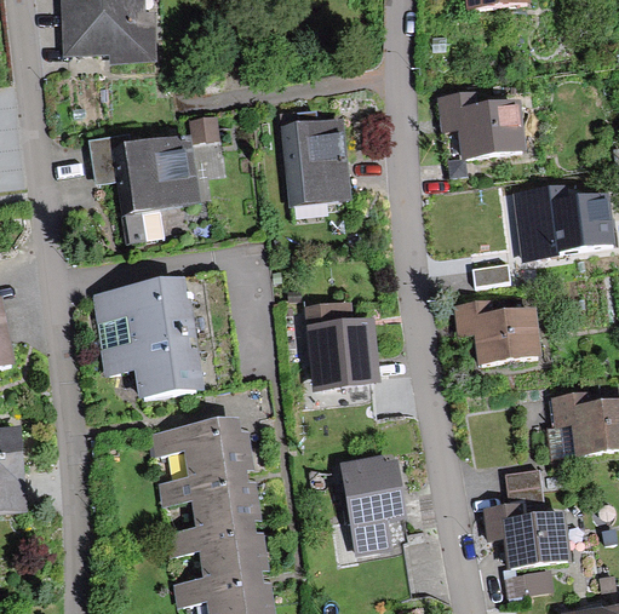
[(59,0),(62,53),(108,52),(108,62),(156,61),(155,9),(144,9),(143,0),(59,0)]
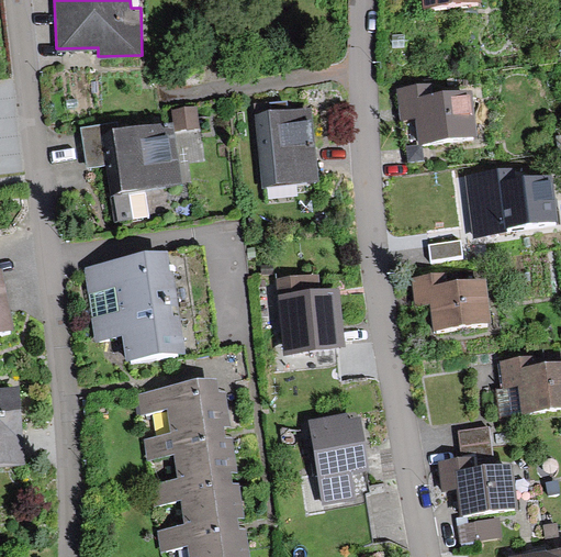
[(432,82),(396,86),(399,109),(400,118),(414,115),(417,141),(405,142),(407,159),(424,158),(422,142),(477,136),(472,89),(433,93),(432,82)]
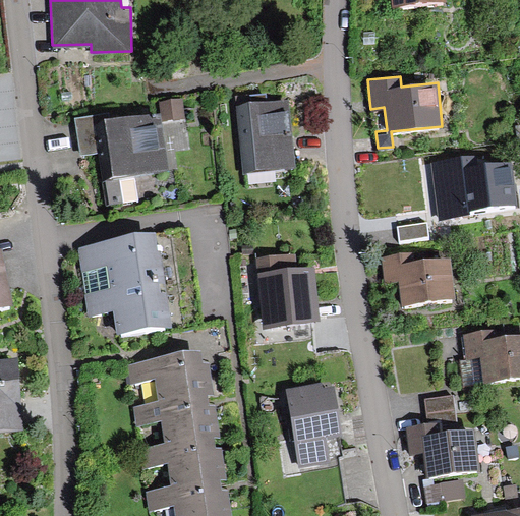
[(248,94),(249,103),(255,102),(262,101),(261,92),(248,94)]
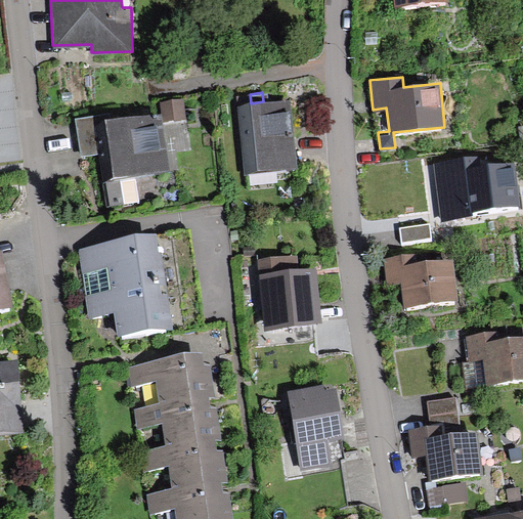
[(161,114),(162,120),(185,117),(182,95),(159,98),(161,114)]
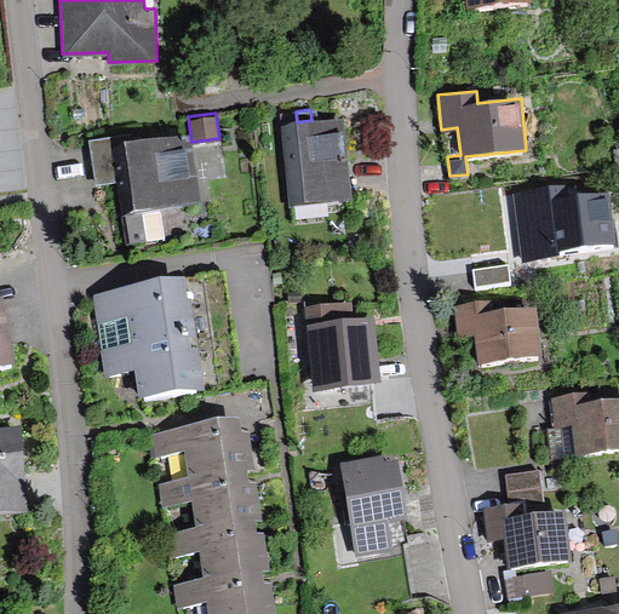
[(297,122),(280,124),(288,204),(351,198),(343,118),(311,120),(304,121),(297,122)]
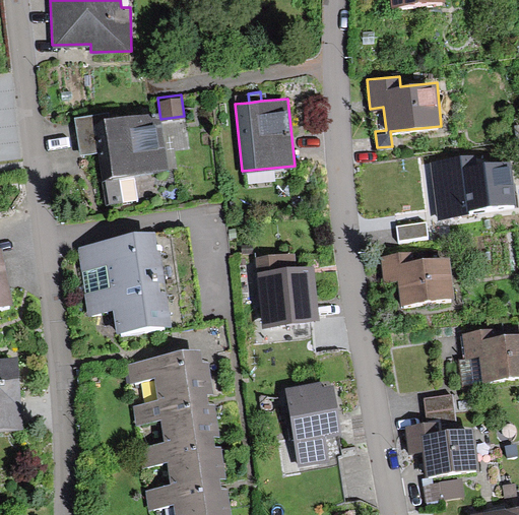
[(94,123),(110,121),(108,110),(74,115),(80,152),(99,149),(98,144),(94,123)]
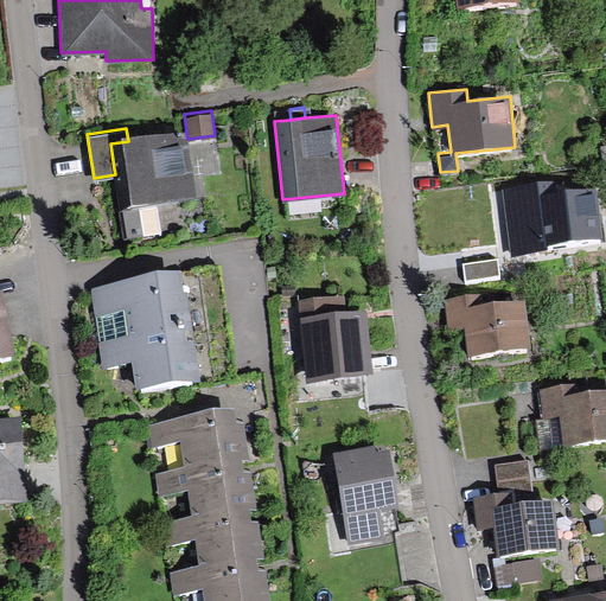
[(128,141),(110,144),(114,168),(115,174),(120,209),(117,209),(122,237),(144,234),(139,205),(196,197),(187,139),(186,132),(128,141)]
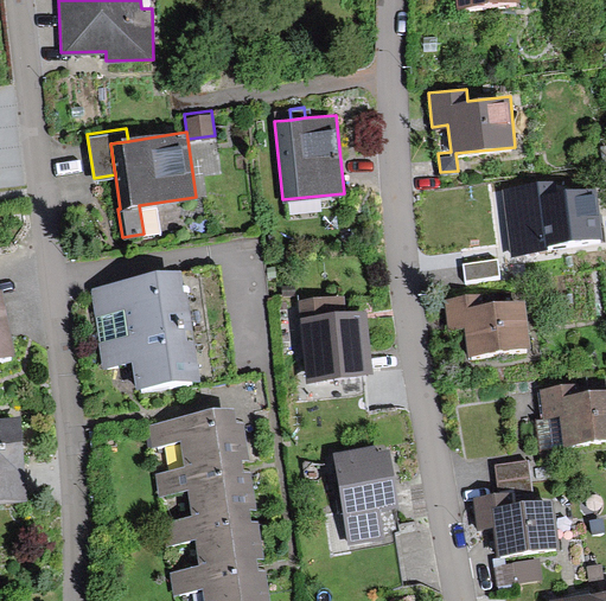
[(557,181),(516,186),(520,211),(520,218),(536,217),(540,245),(603,238),(597,189),(559,193),(557,181)]
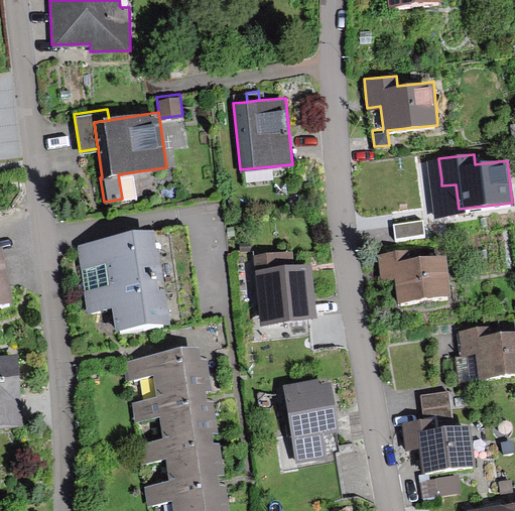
[(422,218),(393,222),(395,237),(424,233),(422,218)]
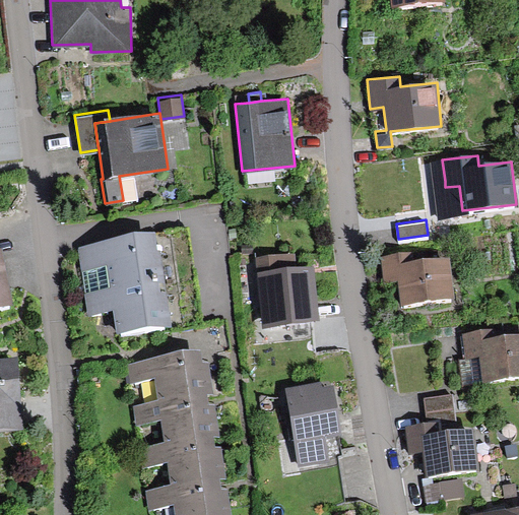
[(77,244),(83,292),(165,279),(160,253),(159,249),(156,249),(154,233),(77,244)]
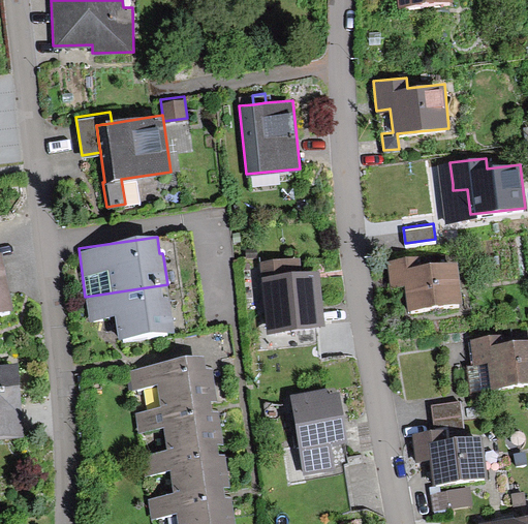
[(0,310),(12,308),(5,273),(1,248),(0,248),(0,310)]
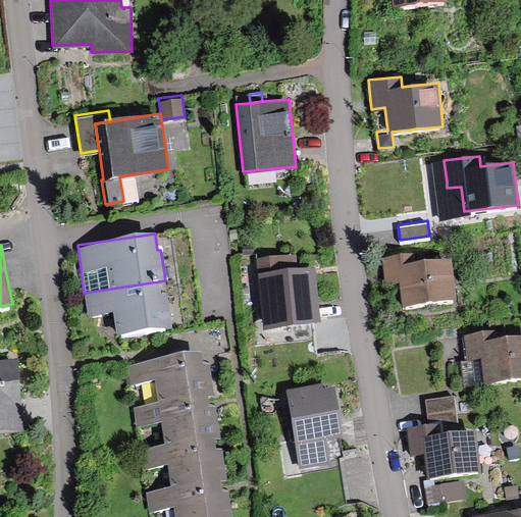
[(415,251),(381,255),(383,273),(385,283),(399,281),(402,305),(456,299),(451,257),(416,261),(415,251)]
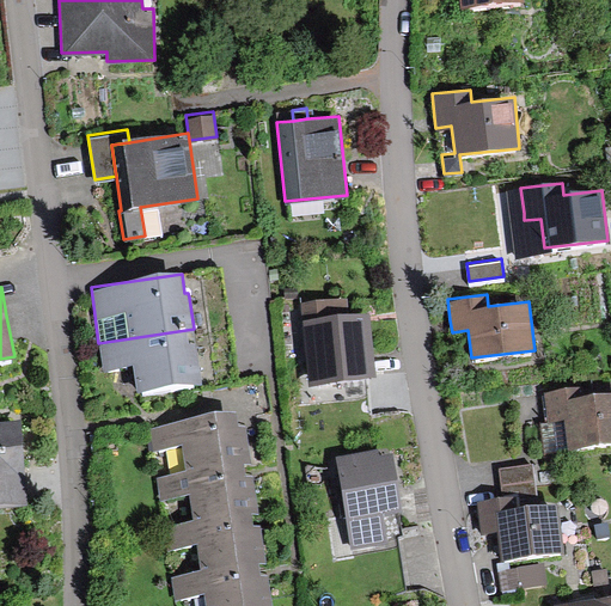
[(337,317),(304,320),(311,385),(376,378),(368,314),(337,317)]
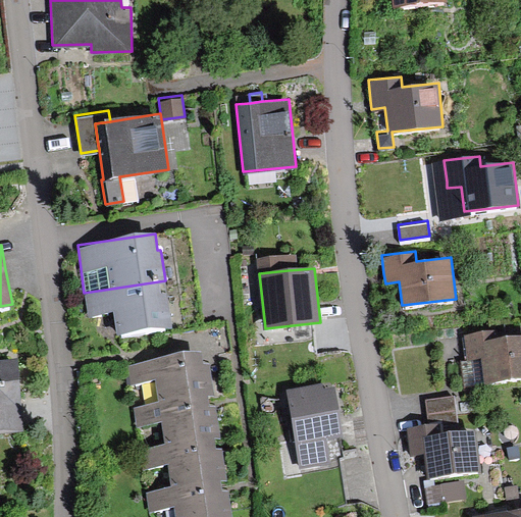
[(165,280),(84,293),(88,314),(113,311),(116,335),(171,327),(167,293),(165,280)]
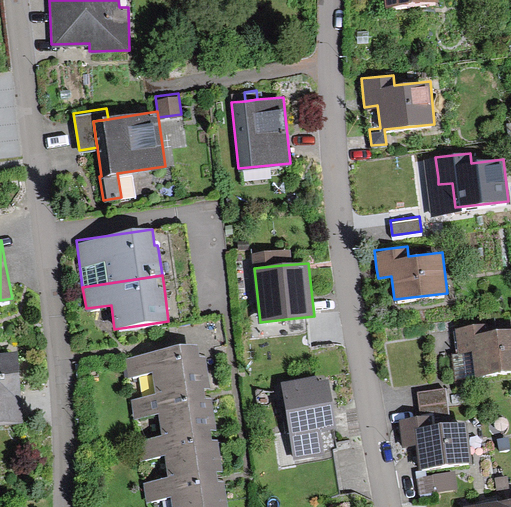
[(488,322),(454,326),(457,346),(457,351),(451,352),(454,377),(474,374),(474,376),(510,371),(510,328),(489,332),(488,322)]
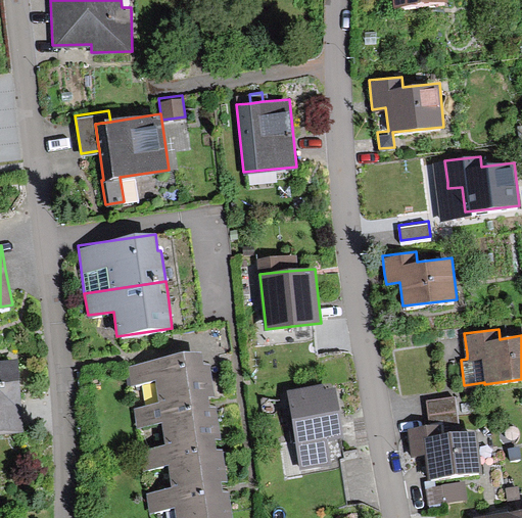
[(155,379),(158,402),(207,393),(208,396),(215,395),(209,363),(204,364),(203,357),(202,351),(127,363),(130,383),(155,379)]
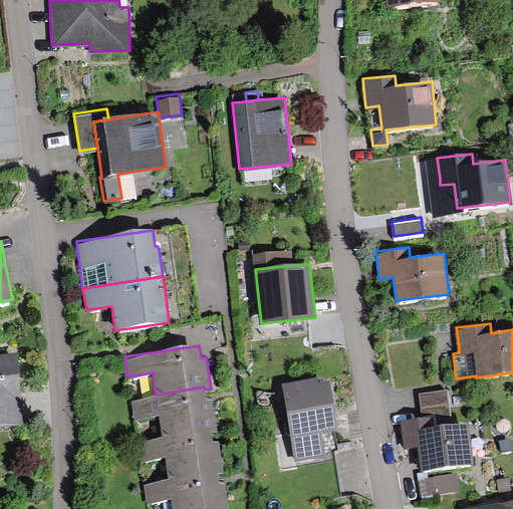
[(0,422),(22,421),(16,349),(0,350),(0,422)]
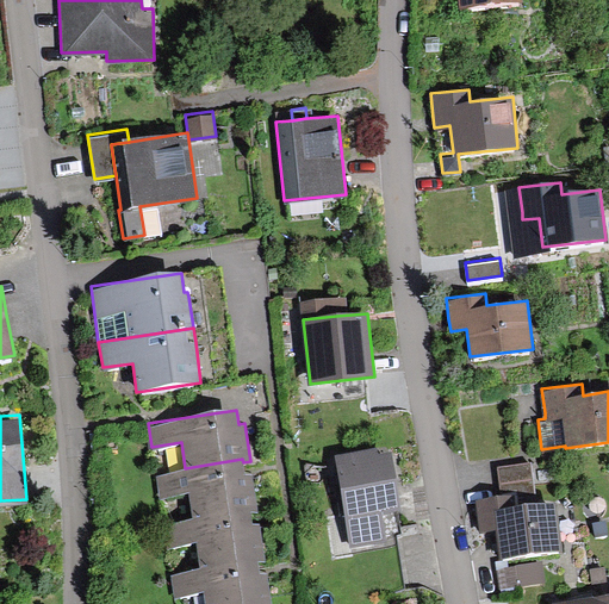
[(377,447),(334,454),(349,545),(385,539),(381,514),(401,510),(391,452),(378,453),(377,447)]
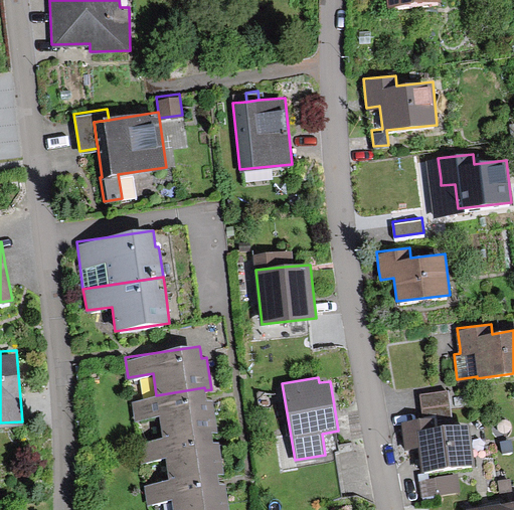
[(156,395),(132,399),(135,419),(159,415),(162,438),(210,430),(210,432),(217,431),(212,399),(206,400),(205,395),(205,390),(204,387),(156,395)]
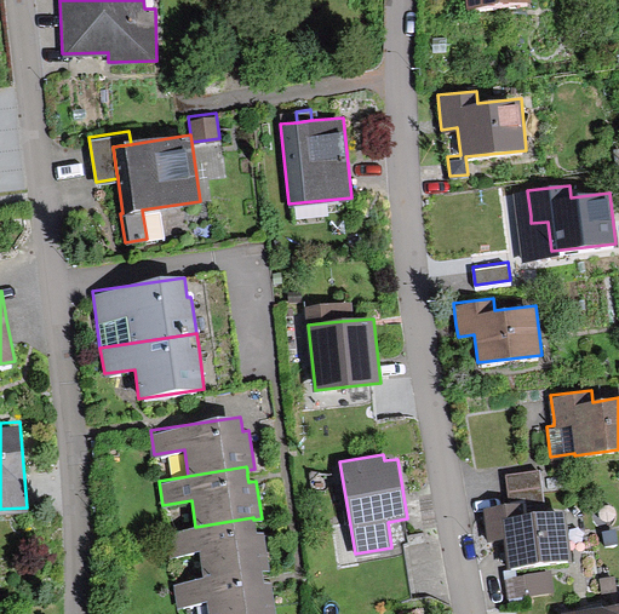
[(505,471),(509,504),(520,503),(543,499),(539,468),(505,471)]
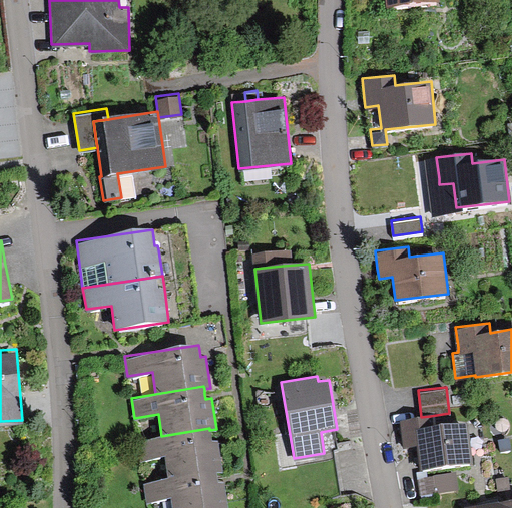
[(421,417),(399,419),(403,446),(416,444),(417,448),(420,469),(472,462),(466,422),(432,427),(430,416),(421,417)]
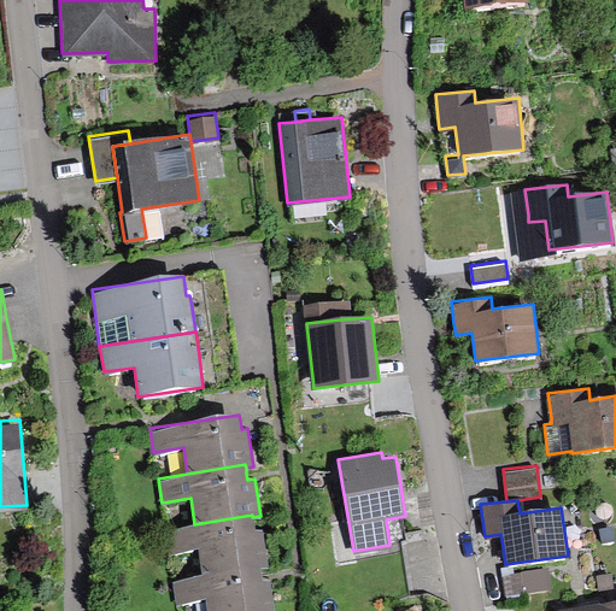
[(198,547),(201,574),(259,565),(259,568),(268,567),(262,528),(254,529),(253,523),(252,517),(252,515),(194,524),(165,529),(169,552),(198,547)]
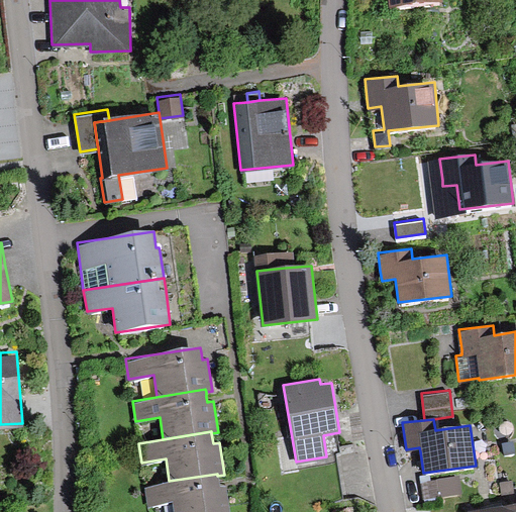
[(169,481),(144,485),(148,504),(172,501),(173,511),(229,511),(226,485),(219,486),(218,481),(217,476),(217,474),(169,481)]
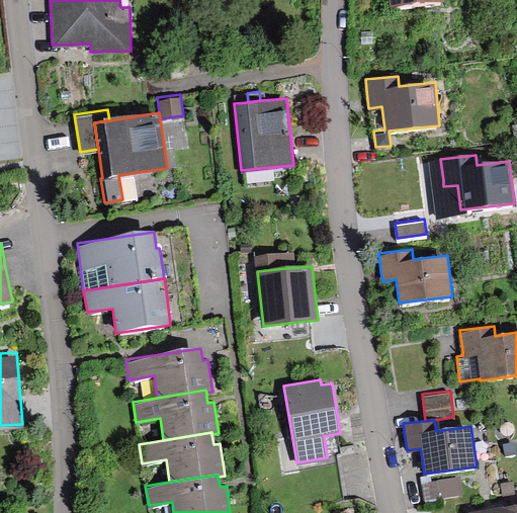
[(460,475),(421,480),(424,497),(462,492),(460,475)]
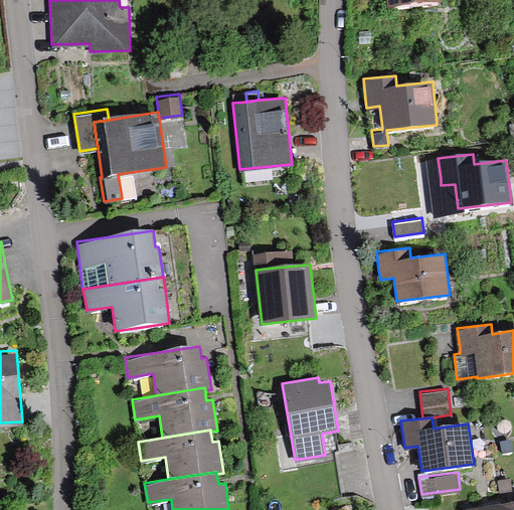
[(481,506),(466,509),(465,509),(513,509),(513,500),(500,503),(490,505),(481,506)]
